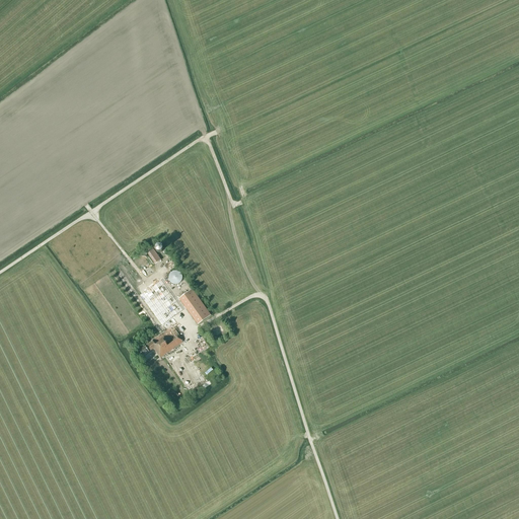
[(147,252),(154,264),(160,260),(152,248),(147,252)]
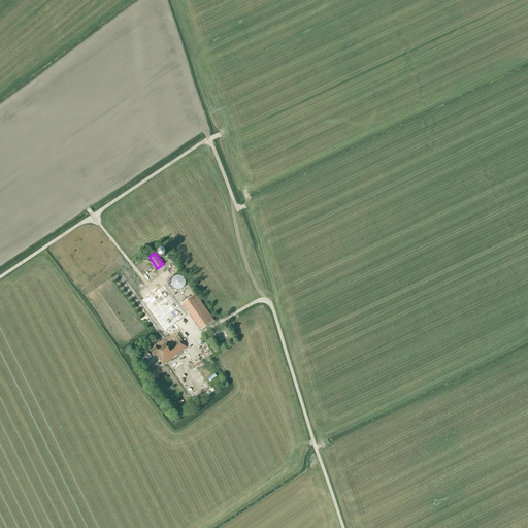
[(171,283),(172,284),(172,285),(172,286),(173,287),(174,288),(175,289),(176,289),(177,290),(179,290),(180,289),(182,289),(183,288),(184,287),(185,286),(185,285),(186,284),(186,283),(186,282),(185,281),(185,279),(184,278),(183,277),(182,276),(180,276),(179,275),(178,275),(176,276),(175,276),(174,277),(173,277),(172,278),(172,281),(172,282),(171,283)]
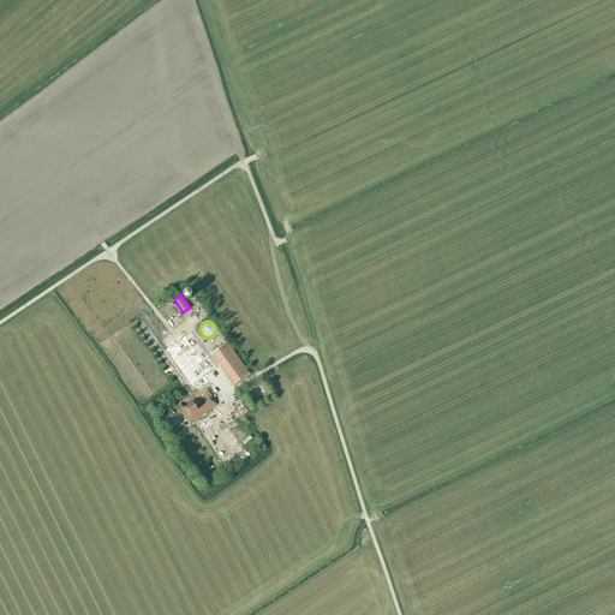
[(190,333),(166,350),(192,386),(197,392),(180,404),(180,405),(165,416),(169,423),(181,413),(190,424),(216,405),(213,400),(214,400),(212,396),(215,394),(209,386),(206,389),(204,387),(199,381),(216,369),(190,333)]
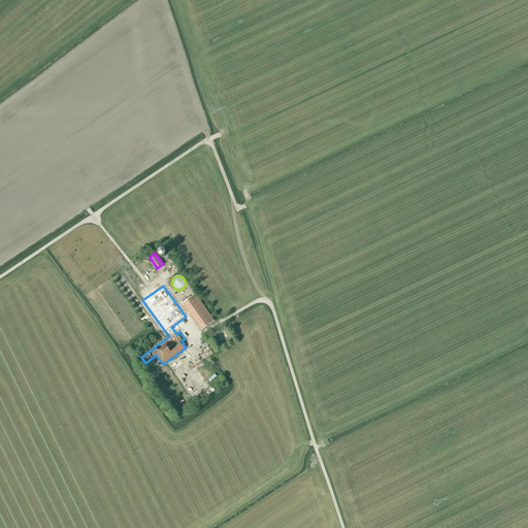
[(195,294),(182,304),(201,331),(215,321),(195,294)]
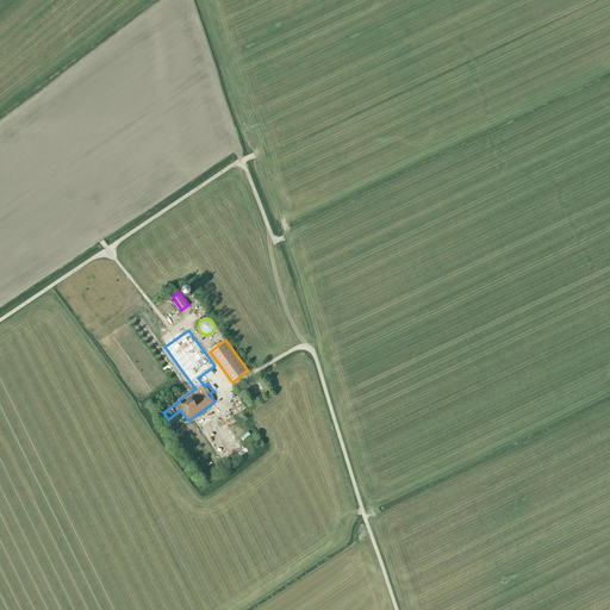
[(263,391),(259,381),(249,387),(254,396),(263,391)]
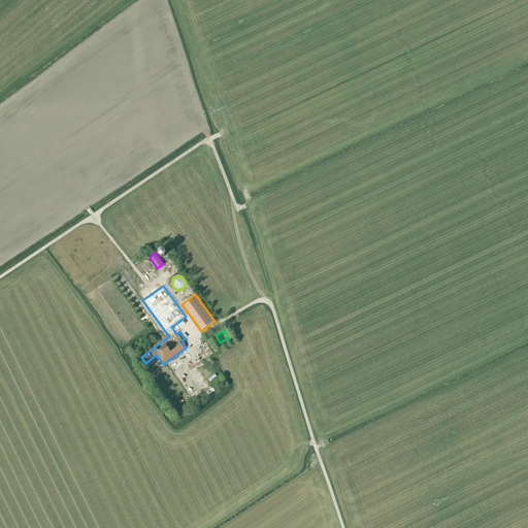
[(212,391),(206,381),(205,382),(200,372),(193,376),(204,396),(212,391)]
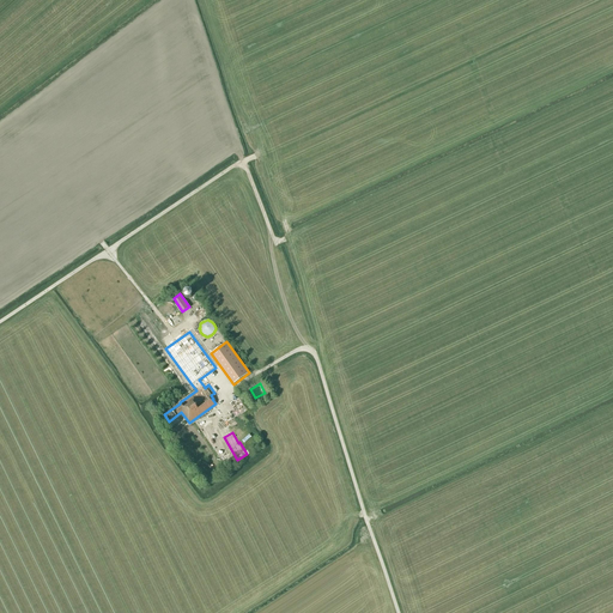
All buildings are outlined.
